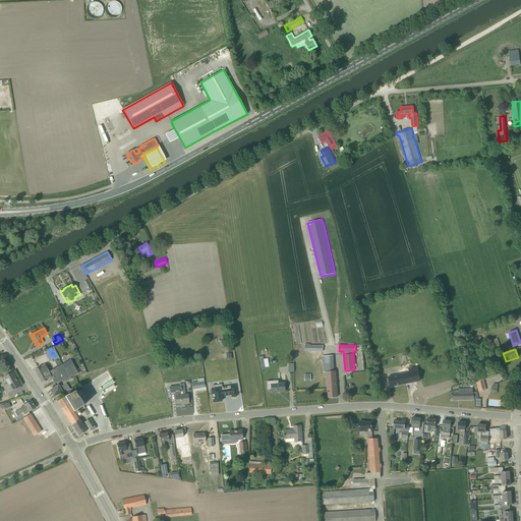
[(332,355),(323,356),(324,371),(334,370),(332,355)]
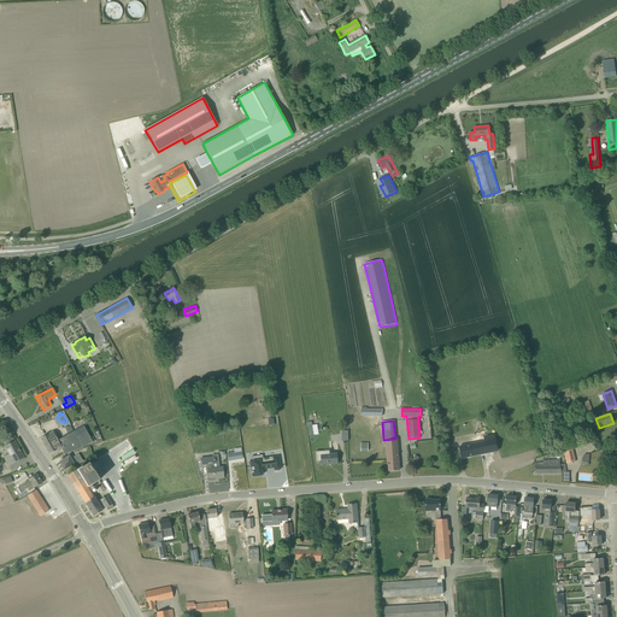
[(53,441),(45,445),(50,453),(62,447),(64,454),(80,450),(93,442),(83,427),(58,440),(54,442),(53,441)]
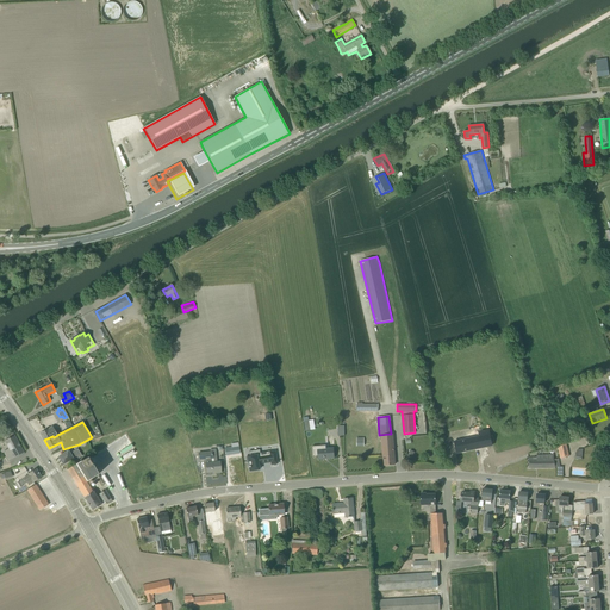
[(57,435),(53,427),(41,434),(44,440),(53,436),(54,437),(57,435)]
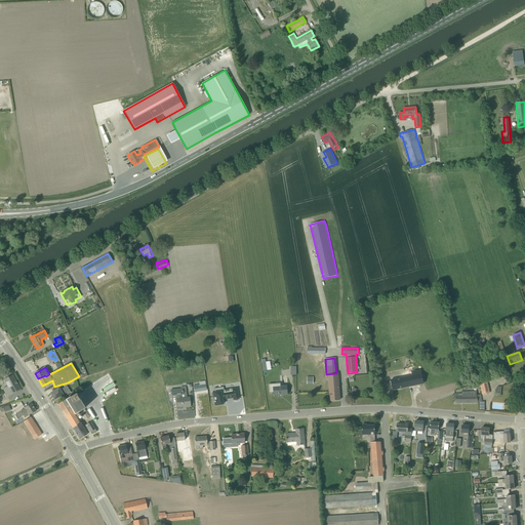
[(423,384),(420,369),(413,371),(413,375),(392,380),(394,390),(423,384)]
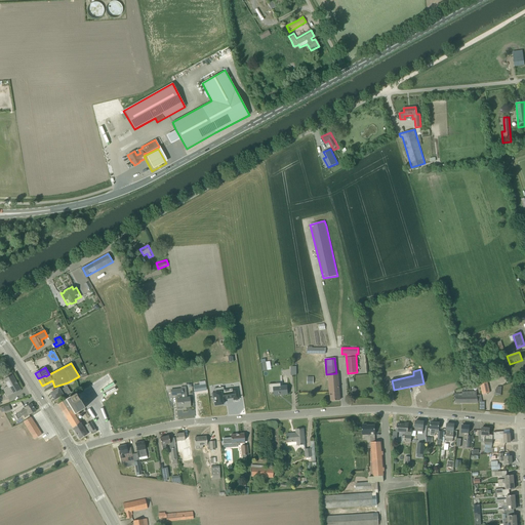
[(4,375),(6,378),(4,380),(8,387),(3,390),(7,397),(21,390),(12,374),(10,371),(4,375)]
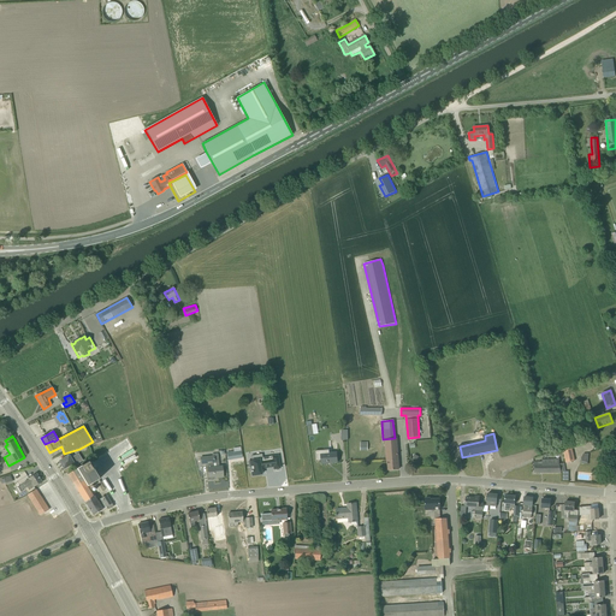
[(397,438),(386,439),(388,461),(389,471),(400,469),(397,438)]
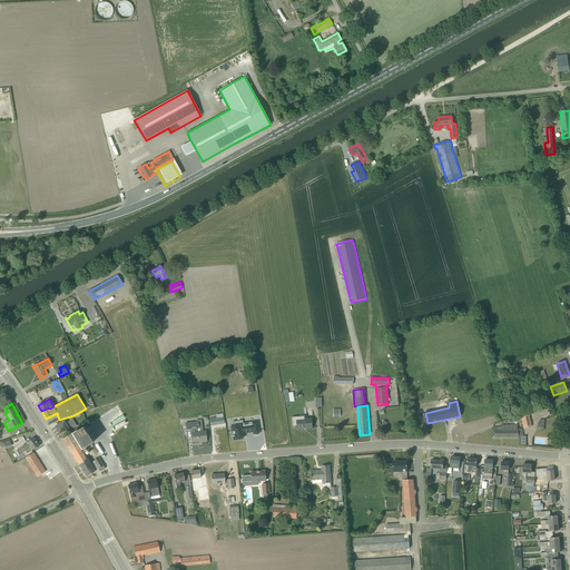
[(520,414),(523,429),(531,426),(529,412),(520,414)]
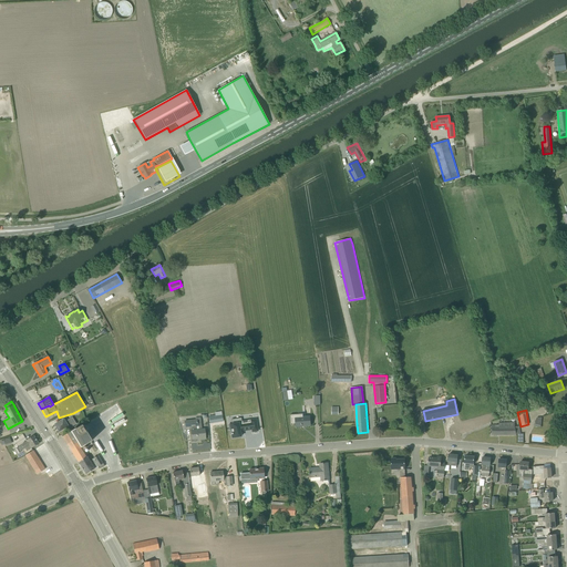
[(224,421),(223,414),(208,416),(209,423),(224,421)]
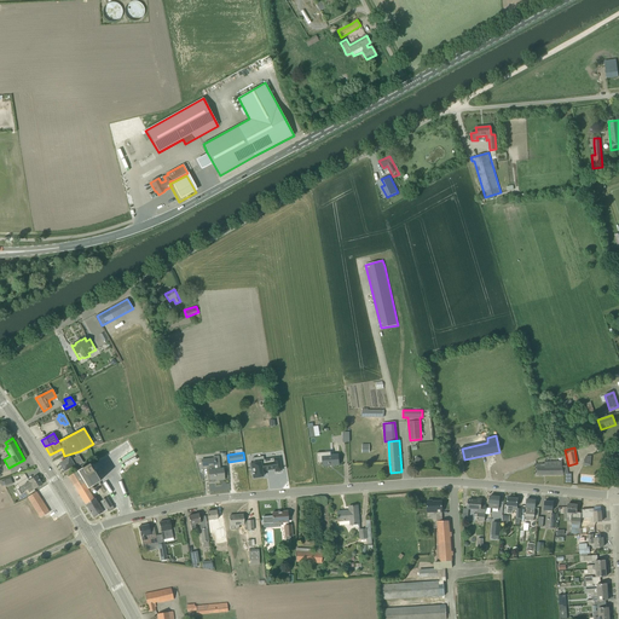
[(340,464),(339,455),(333,456),(333,452),(318,452),(318,463),(323,463),(323,466),(340,464)]
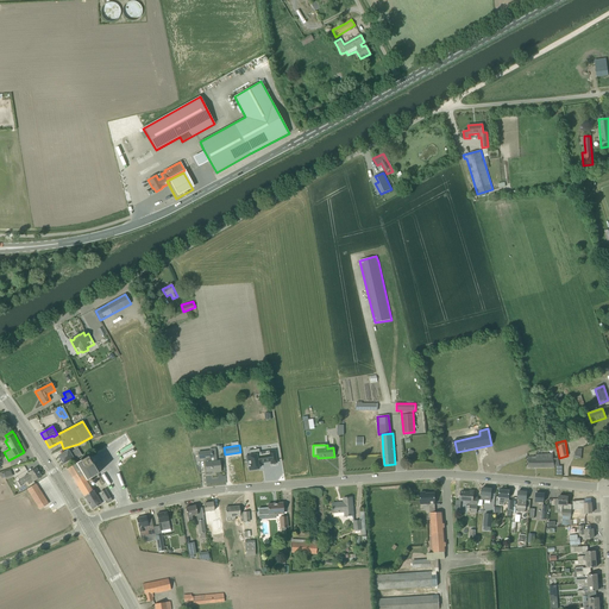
[(69,452),(68,451),(60,456),(60,457),(60,458),(61,459),(62,459),(63,463),(71,458),(74,460),(81,456),(77,449),(69,452)]
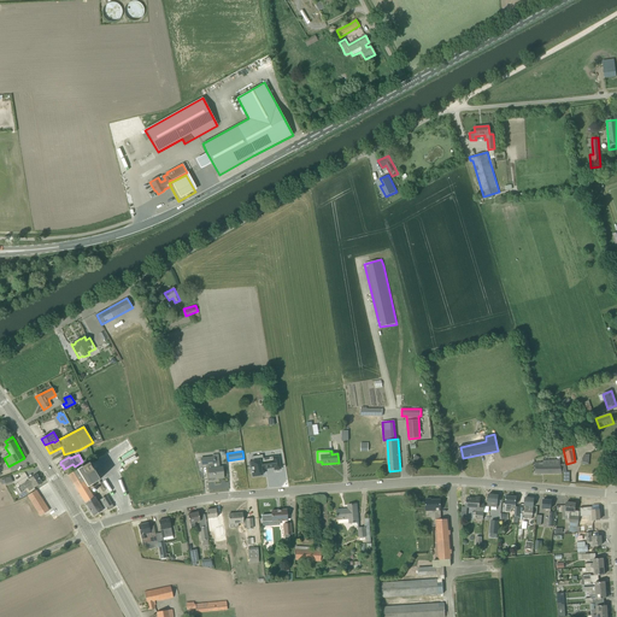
[(213,454),(213,457),(201,458),(201,465),(209,464),(210,468),(207,469),(209,479),(218,477),(218,479),(223,479),(222,466),(215,468),(215,464),(215,463),(219,463),(218,454),(213,454)]
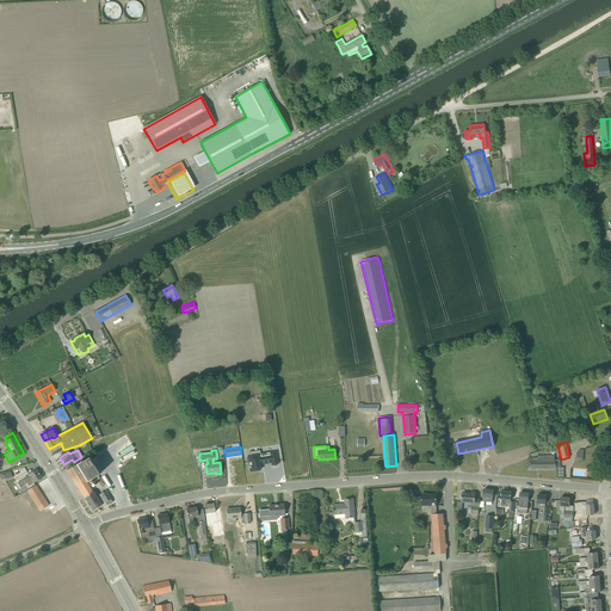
[(248,467),(248,469),(250,468),(250,473),(259,470),(258,466),(258,464),(261,463),(260,458),(270,456),(271,463),(271,466),(277,464),(276,452),(270,454),(270,452),(260,454),(260,456),(246,458),(247,463),(248,463),(248,467)]
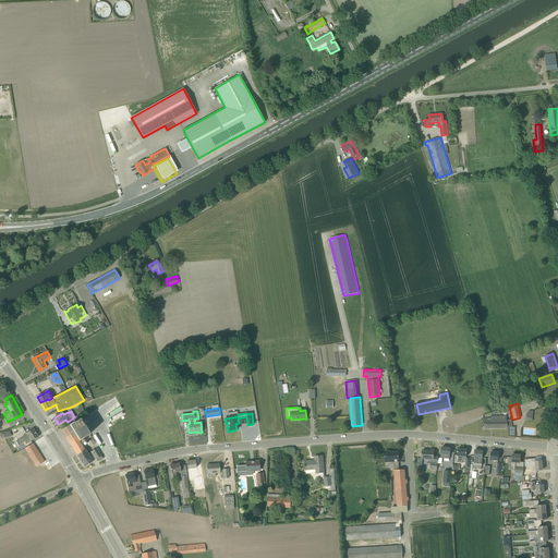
[(492,417),(484,417),(484,428),(508,428),(508,427),(511,426),(510,420),(508,420),(492,420),(492,417)]
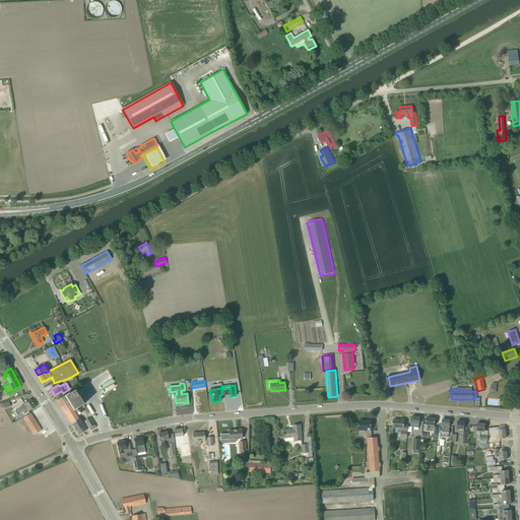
[(58,400),(64,412),(82,401),(75,390),(69,393),(65,395),(62,398),(58,400)]
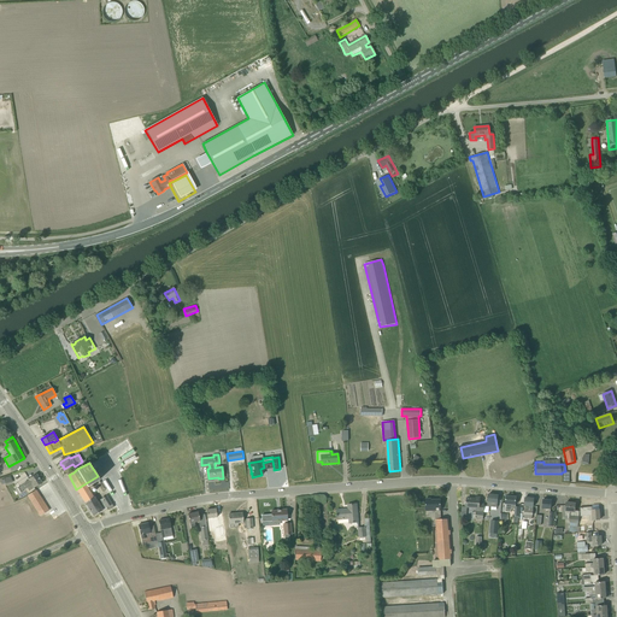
[(36,474),(29,480),(30,481),(24,485),(27,489),(33,486),(35,487),(42,482),(36,474)]
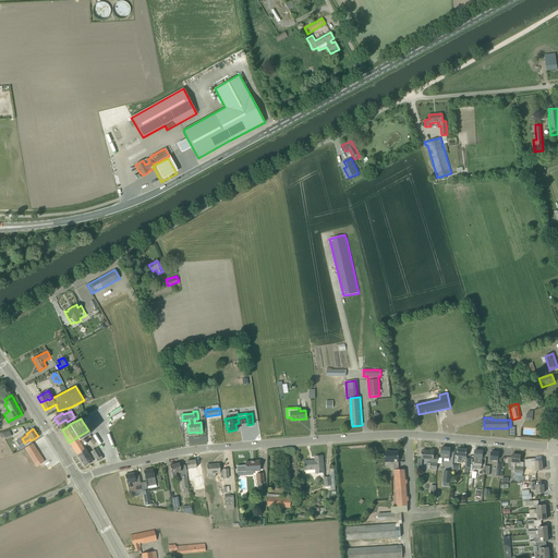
[(69,443),(76,455),(85,449),(80,440),(91,434),(88,431),(69,443)]
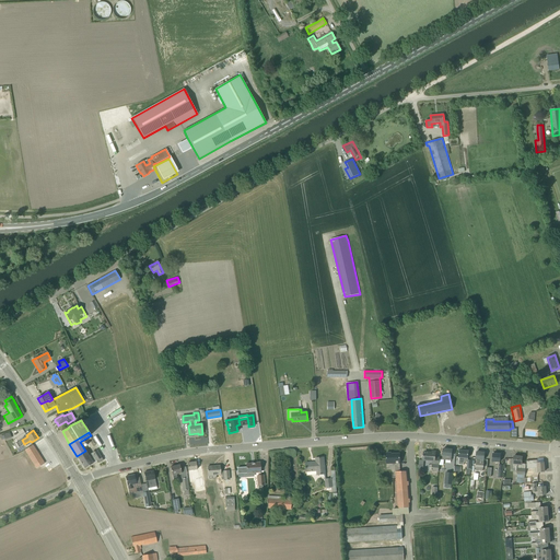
[(44,464),(33,445),(26,450),(37,468),(44,464)]
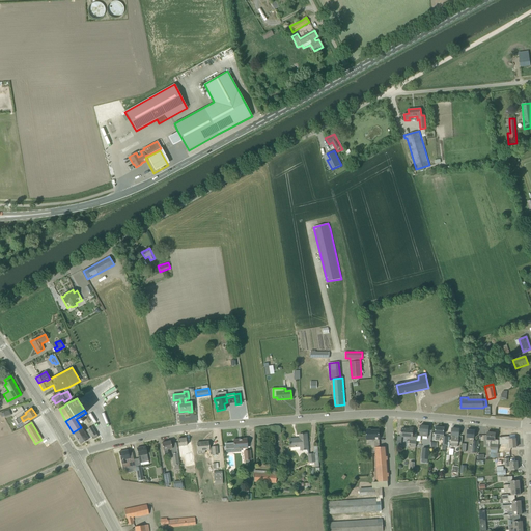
[(420,436),(423,436),(428,437),(429,426),(420,425),(420,431),(420,436)]
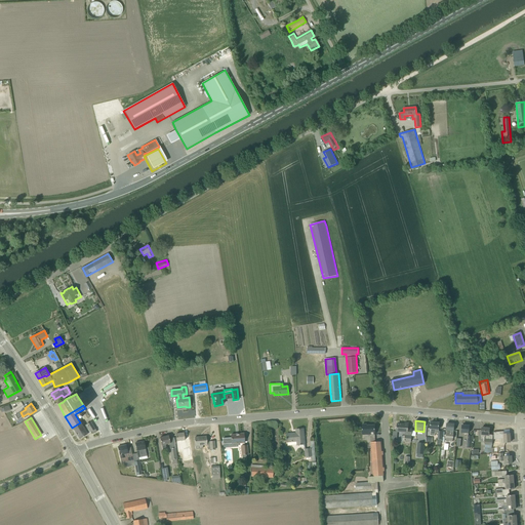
[(95,430),(94,428),(92,425),(90,421),(83,427),(80,422),(72,428),(74,430),(73,430),(75,433),(77,436),(77,437),(78,439),(79,438),(79,439),(87,435),(88,436),(91,433),(91,432),(92,432),(95,430)]
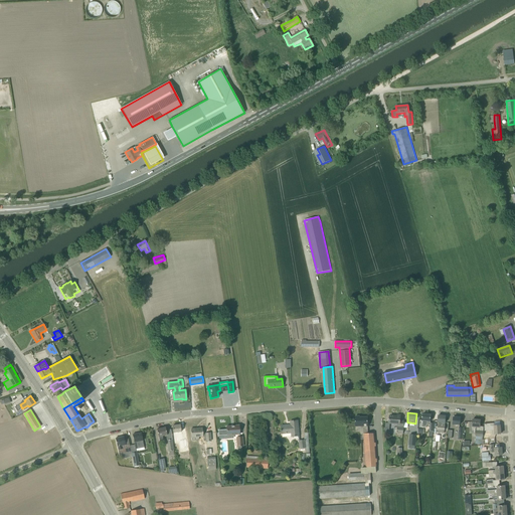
[(402,435),(403,425),(404,420),(400,420),(401,415),(397,414),(397,416),(389,415),(389,423),(397,423),(396,434),(402,435)]
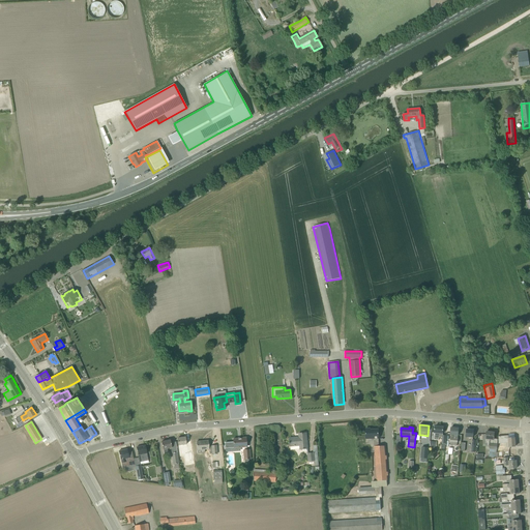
[(444,446),(445,446),(446,436),(443,435),(443,427),(435,427),(435,433),(435,439),(439,440),(439,437),(442,437),(441,448),(444,448),(444,446)]
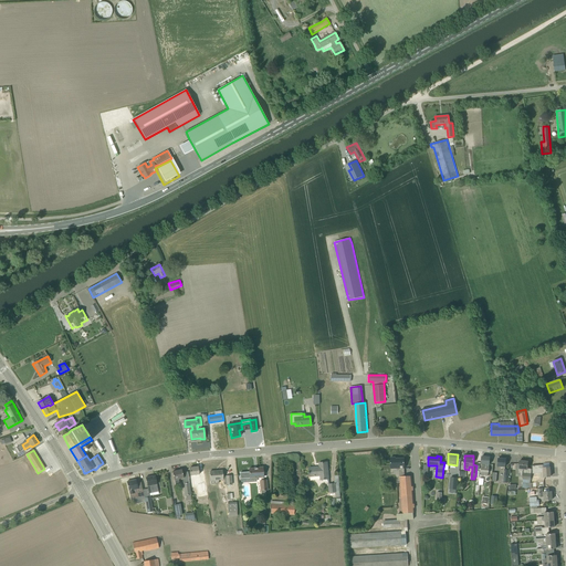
[(481,463),(481,468),(481,472),(482,472),(481,475),(489,475),(490,458),(482,457),(481,463)]
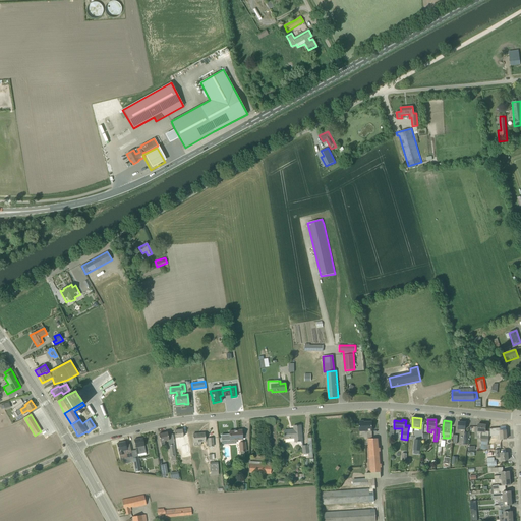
[(364,421),(359,421),(360,431),(367,430),(368,439),(370,473),(381,472),(382,472),(379,438),(372,439),(372,422),(364,422),(364,421)]
